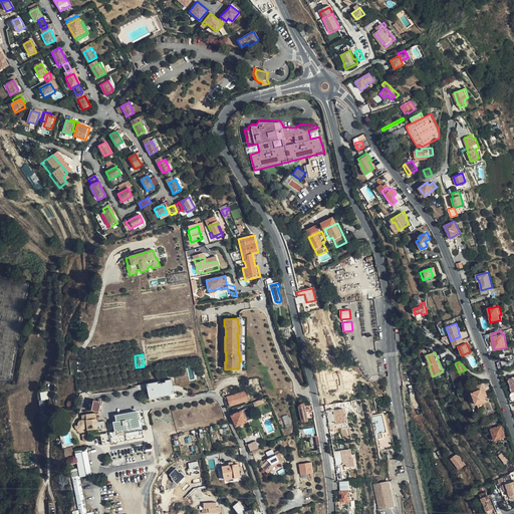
[(161,380),(149,382),(151,398),(175,394),(172,378),(167,378),(168,381),(161,382),(161,380)]
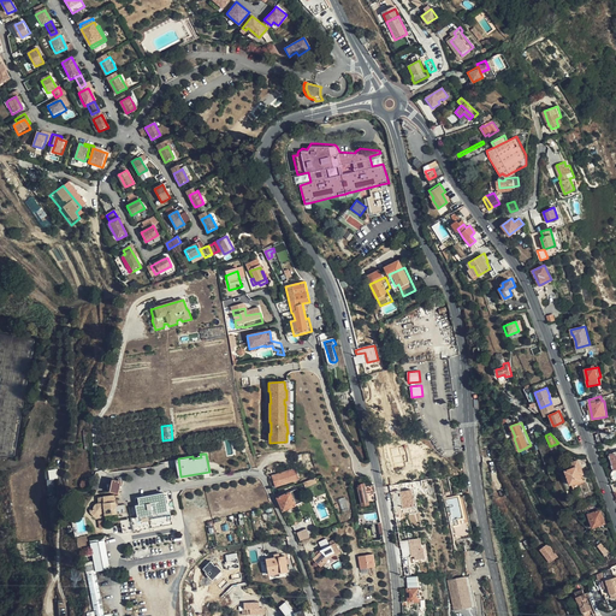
[(578,466),(580,465),(579,458),(568,463),(570,468),(566,471),(570,484),(582,480),(581,475),(578,466)]
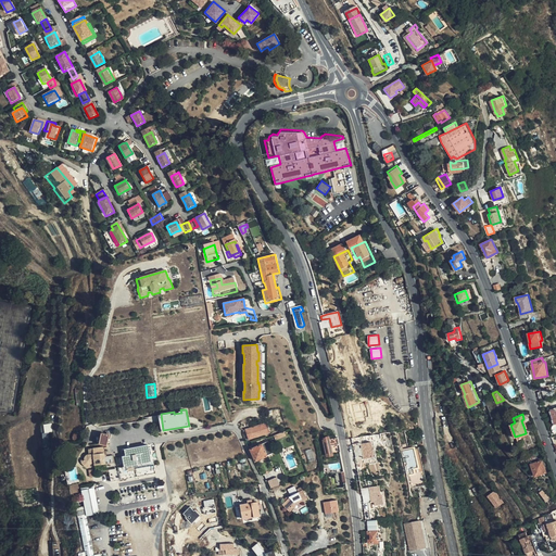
[(52,422),(43,424),(45,439),(50,438),(50,431),(53,431),(52,422)]
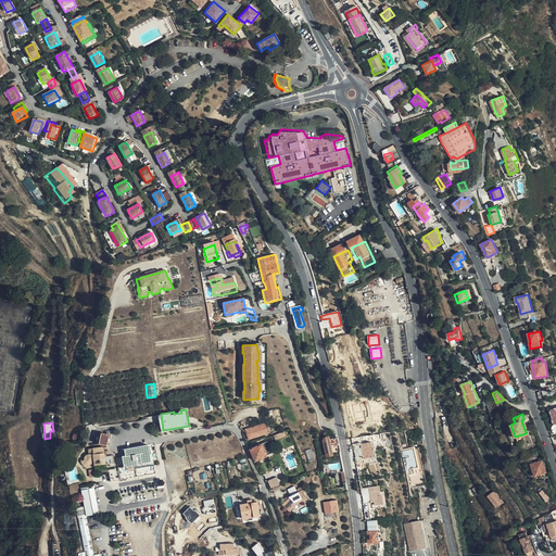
[(267,424),(247,430),(249,439),(269,432),(267,424)]
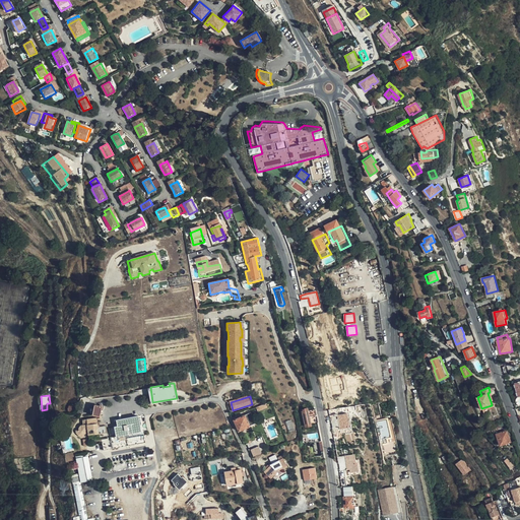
[(100,417),(103,407),(101,406),(94,405),(91,415),(91,416),(100,417)]
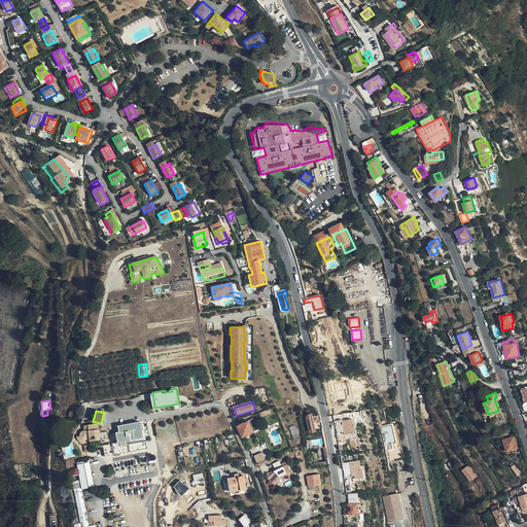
[(323,428),(320,414),(312,416),(312,414),(307,415),(310,431),(323,428)]
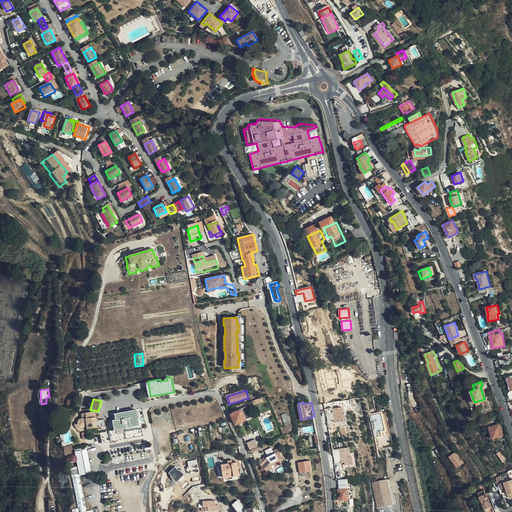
[(252,416),(247,406),(230,414),(235,424),(252,416)]
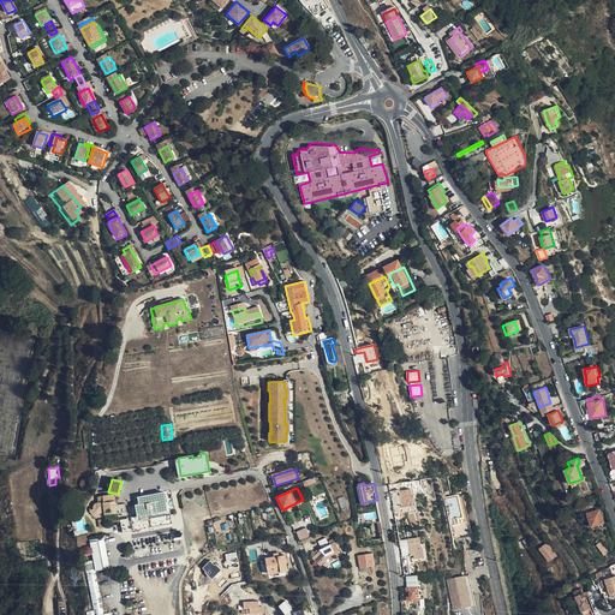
[(138,515),(167,511),(163,493),(139,497),(139,503),(136,503),(138,515)]
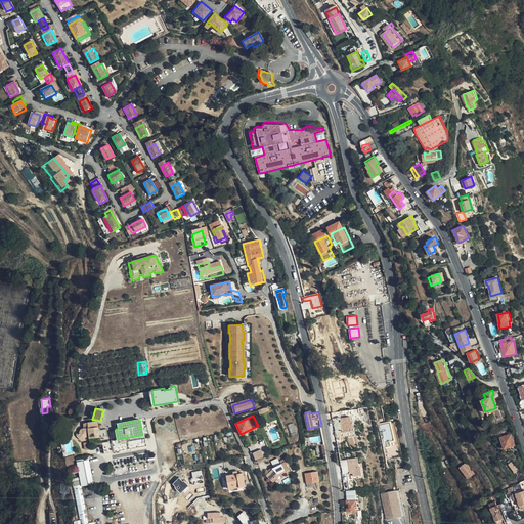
[(97,421),(88,422),(87,423),(88,427),(83,427),(80,429),(79,430),(79,431),(79,432),(76,433),(76,435),(79,439),(82,441),(84,440),(84,435),(86,435),(87,435),(87,433),(86,431),(88,431),(89,438),(99,436),(107,435),(105,428),(98,429),(97,421)]
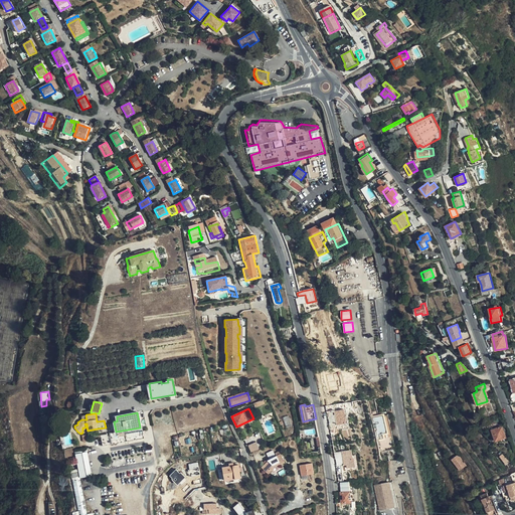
[(387,424),(387,419),(386,413),(370,417),(378,453),(394,449),(387,424)]
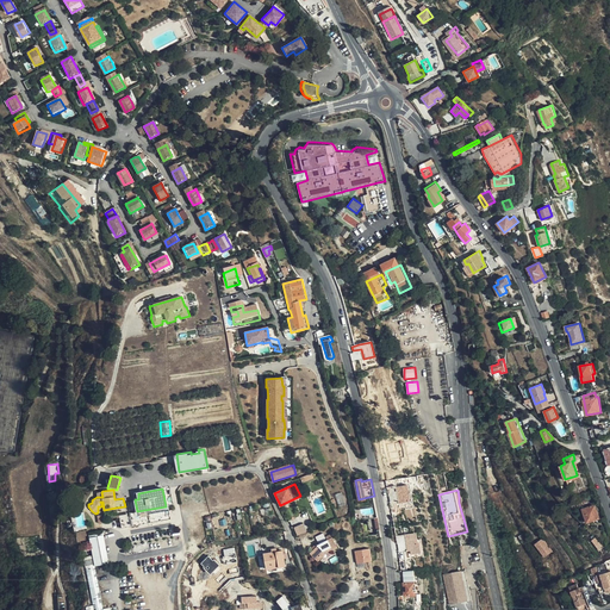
[(599,518),(596,505),(583,509),(587,522),(599,518)]
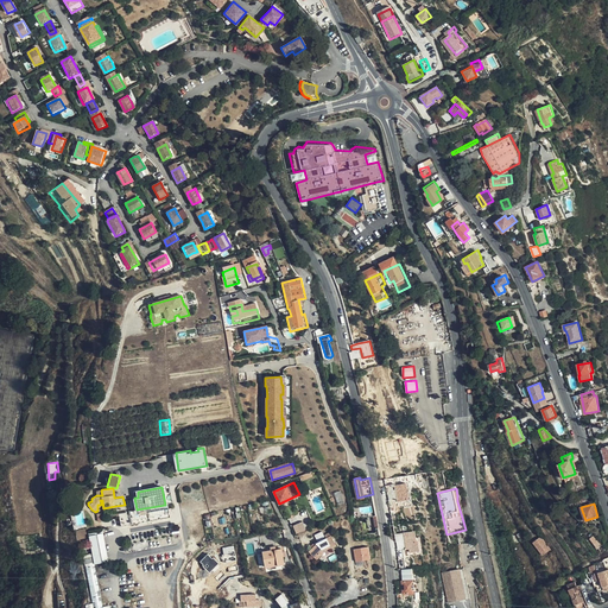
[(292,524),(297,533),(303,531),(299,521),(292,524)]
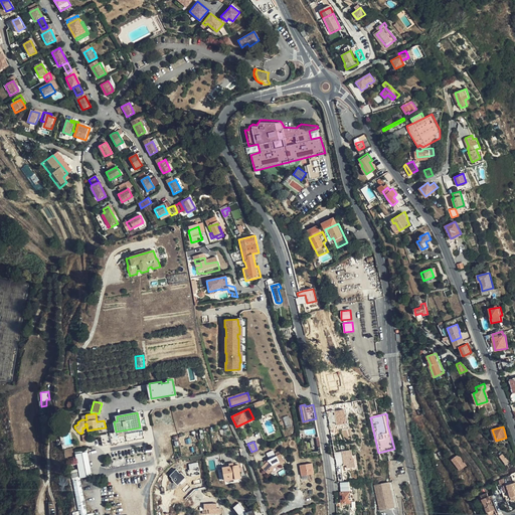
[(347,470),(358,469),(356,455),(354,455),(353,449),(335,452),(339,480),(348,479),(347,470)]
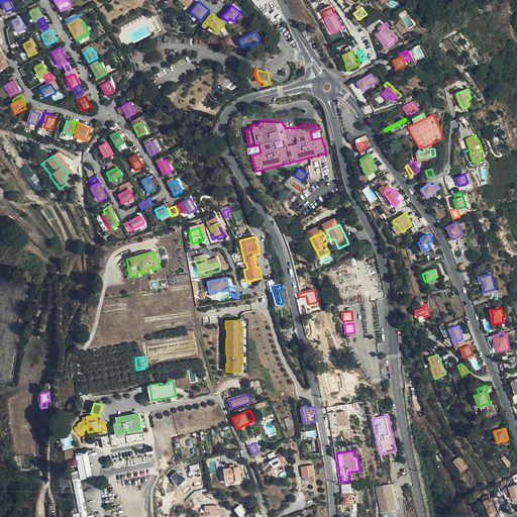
[(262,469),(267,475),(269,473),(270,474),(271,472),(271,471),(274,468),(274,466),(276,466),(277,467),(285,463),(282,456),(276,459),(275,456),(277,456),(275,451),(269,453),(271,460),(269,462),(267,460),(262,464),(264,467),(262,469)]
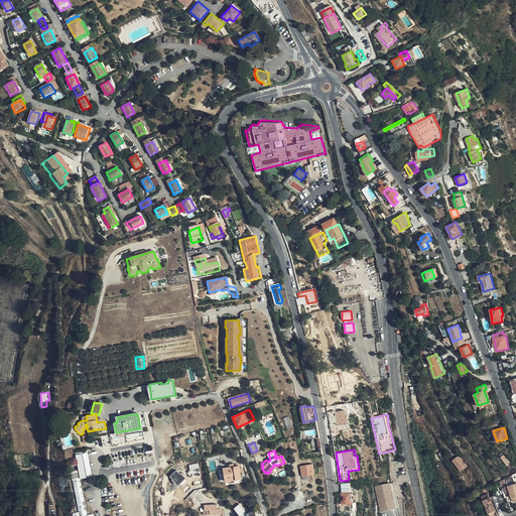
[(459,456),(453,460),(462,471),(467,467),(459,456)]
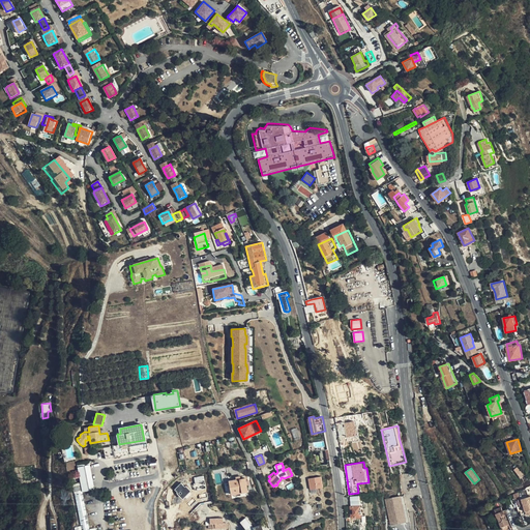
[(275,484),(273,487),(275,489),(285,480),(293,477),(292,475),(284,478),(283,477),(281,477),(281,479),(277,482),(277,483),(276,486),(275,484)]
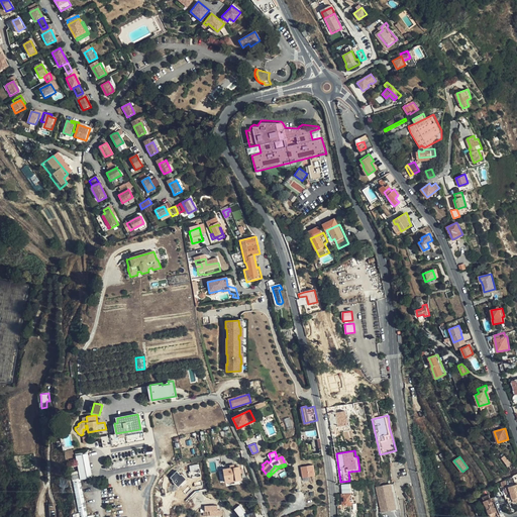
[(201,476),(199,464),(190,466),(191,472),(190,472),(191,478),(201,476)]
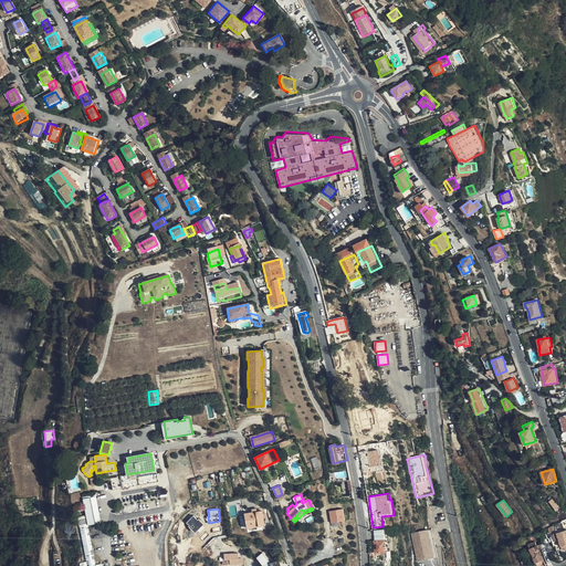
[(265,524),(262,510),(257,511),(257,509),(253,510),(253,512),(244,513),(248,528),(265,524)]
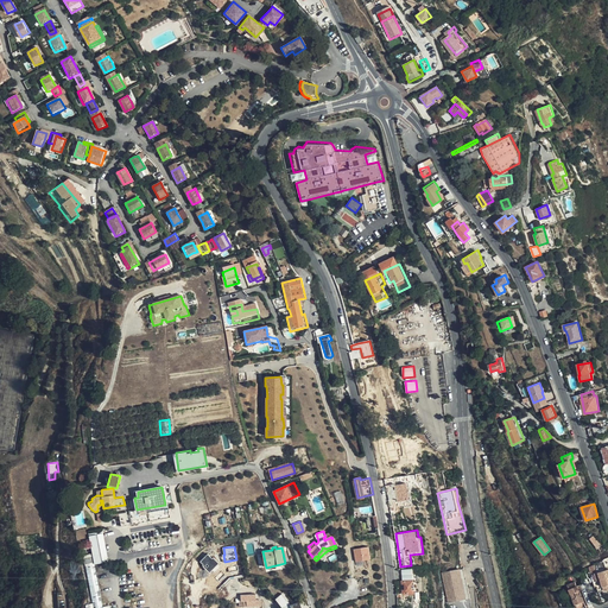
[(369,546),(355,548),(356,561),(372,559),(369,546)]
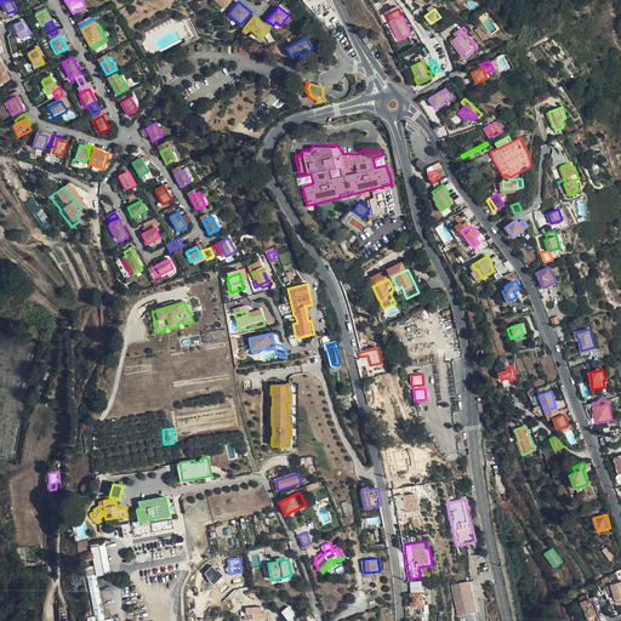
[(95,620),(106,620),(95,564),(85,565),(95,620)]
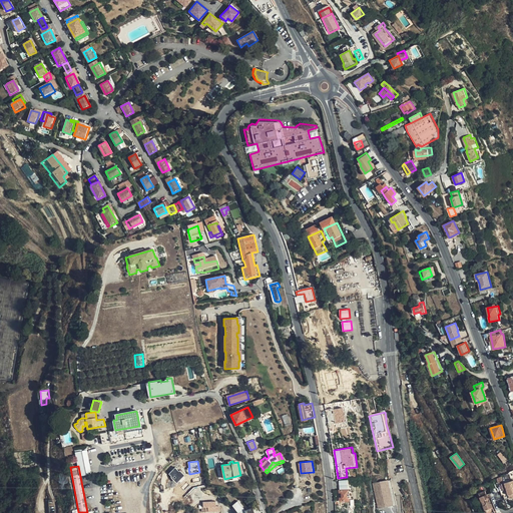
[(176,467),(169,474),(172,476),(171,477),(177,482),(185,475),(180,470),(180,471),(176,467)]
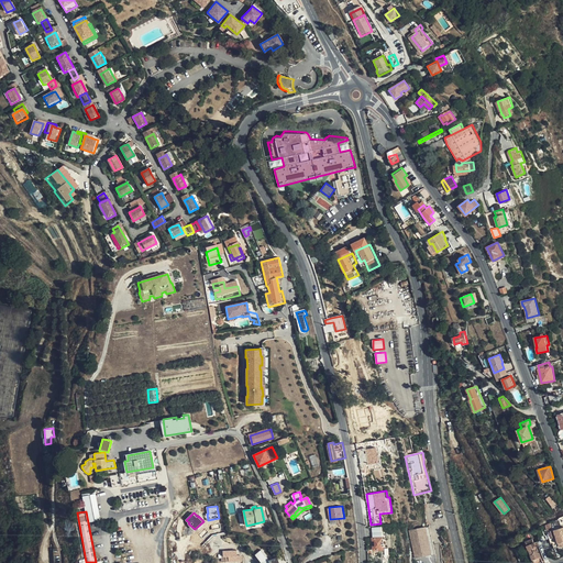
[(562,541),(562,526),(547,530),(547,533),(545,533),(549,543),(550,543),(551,549),(555,548),(554,543),(562,541)]
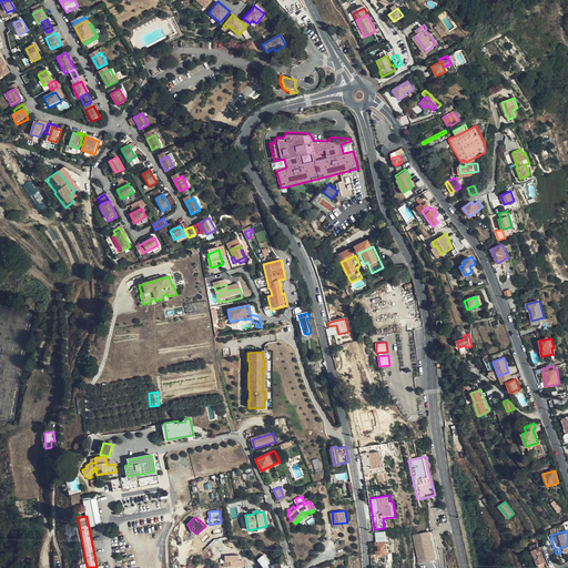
[(432,531),(425,533),(430,560),(437,559),(432,531)]
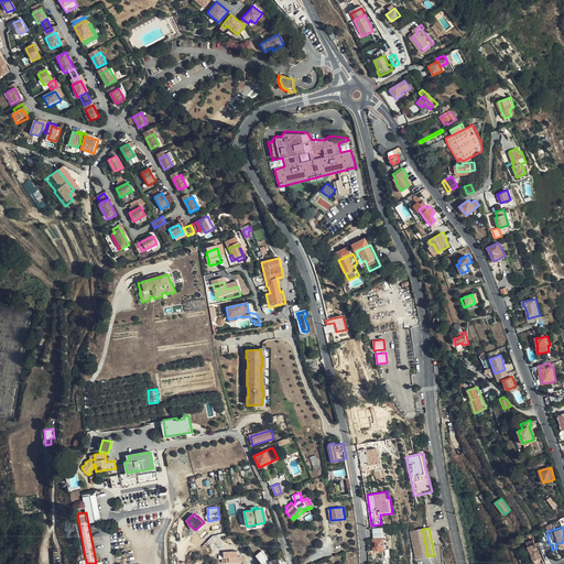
[(422,529),(409,531),(414,560),(427,556),(422,529)]
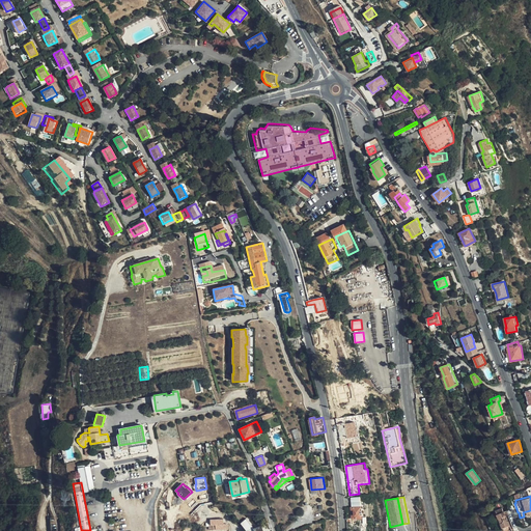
[(361,518),(360,507),(350,507),(351,519),(361,518)]
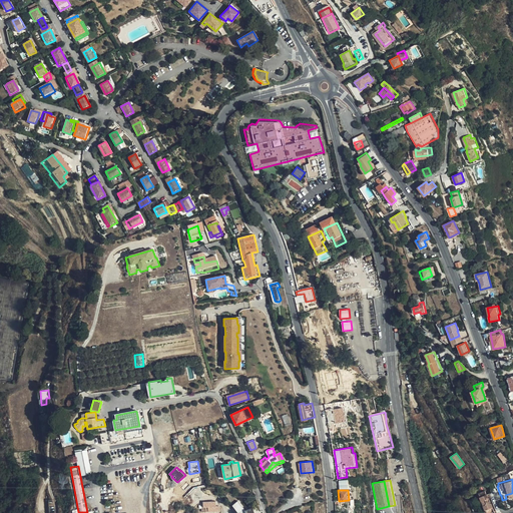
[(491,508),(488,498),(487,498),(485,491),(479,492),(483,510),(491,508)]
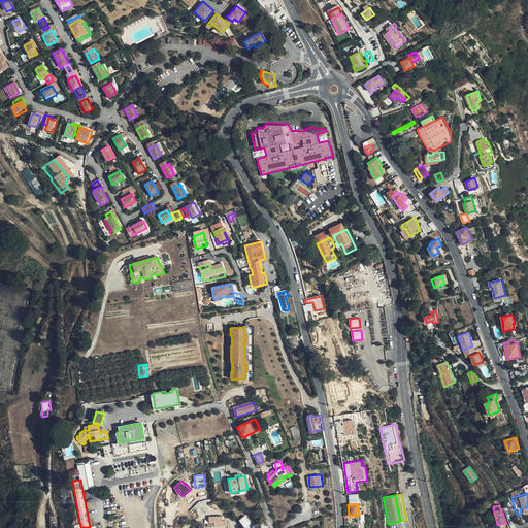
[(48,527),(48,509),(38,510),(38,527),(48,527)]
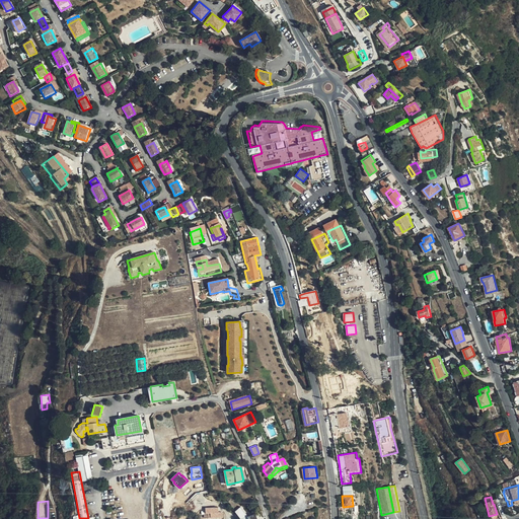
[(207,518),(223,518),(223,513),(219,513),(219,508),(206,508),(207,511),(204,511),(204,514),(207,514),(207,518)]
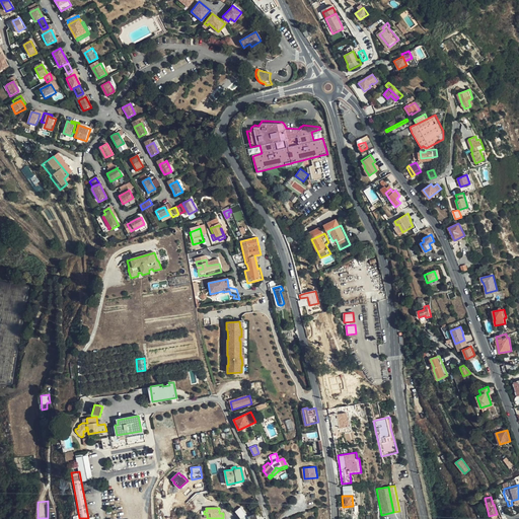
[(237,518),(238,518),(242,517),(243,518),(254,518),(252,514),(245,516),(238,508),(232,512),(237,518)]
